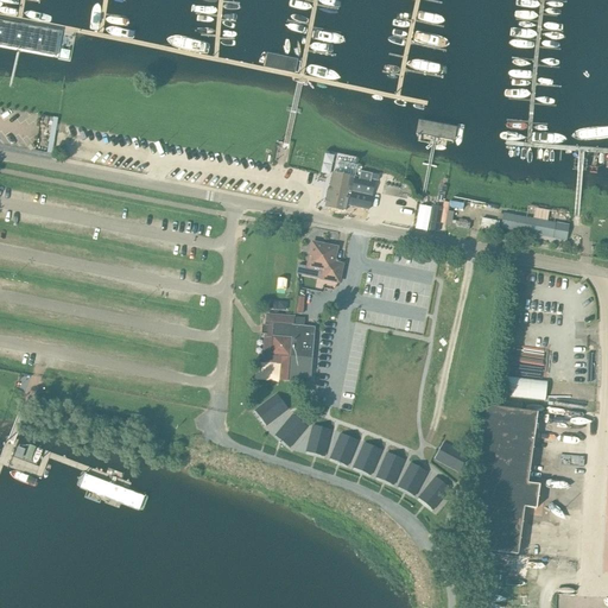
[(422,133),(456,140),(460,125),(425,118),(422,133)]
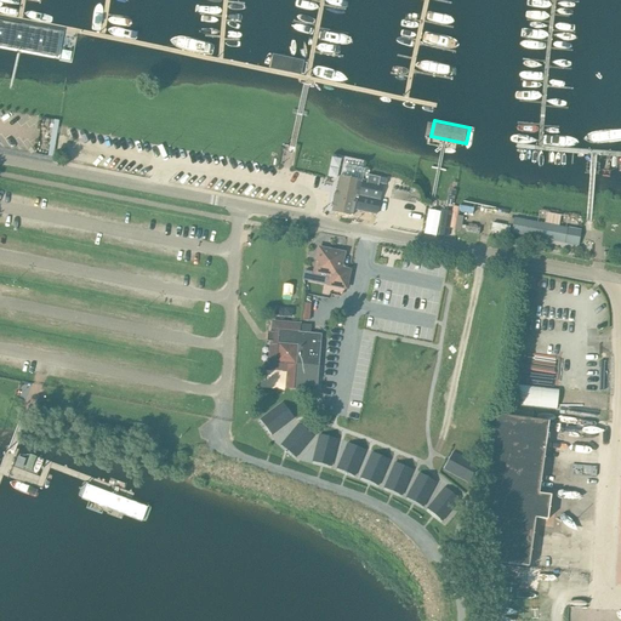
[(379,183),(380,177),(369,175),(368,181),(362,180),(362,181),(343,176),(335,210),(351,214),(355,191),(362,192),(357,210),(376,215),(383,184),(379,183)]
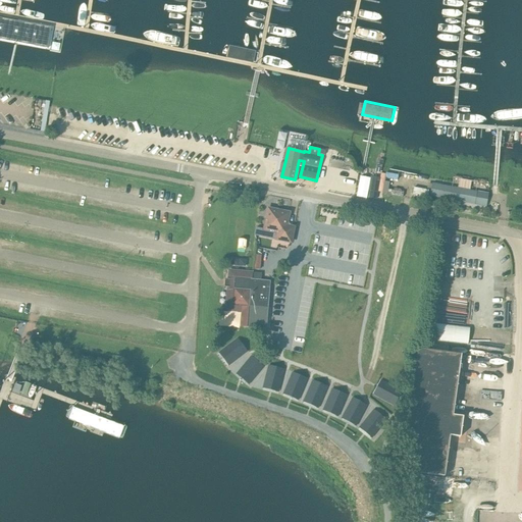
[(427,195),(475,204),(486,207),(488,193),(432,183),(431,191),(414,188),(413,194),(427,197),(427,195)]
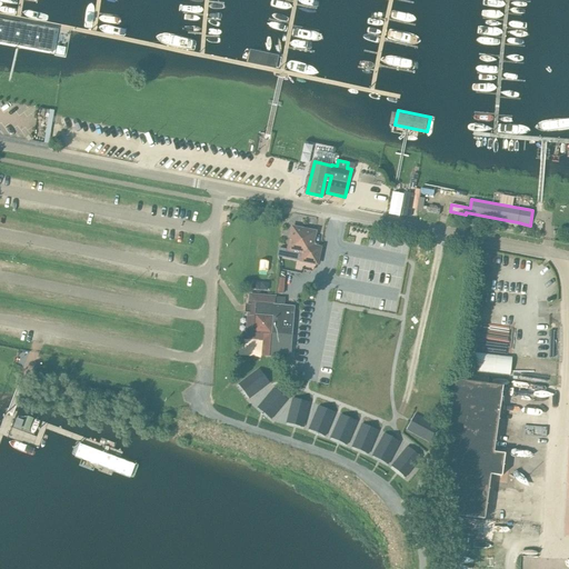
[(403,208),(402,216),(410,217),(411,211),(411,209),(403,208)]
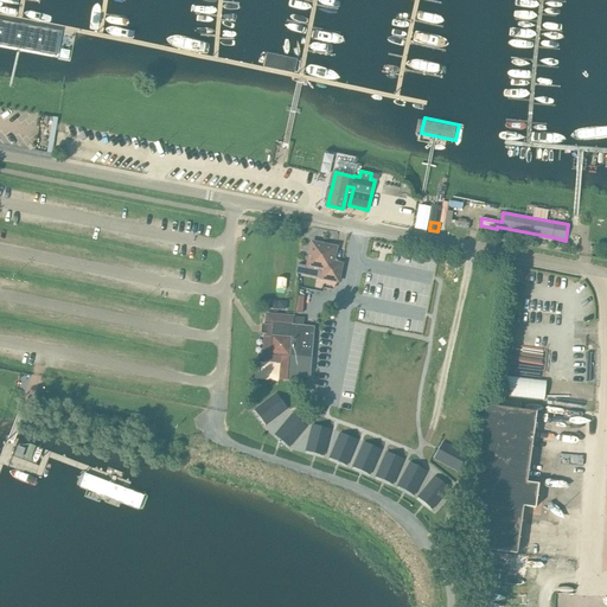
[(307,266),(323,269),(321,278),(338,281),(342,264),(333,262),(337,247),(312,242),(307,266)]
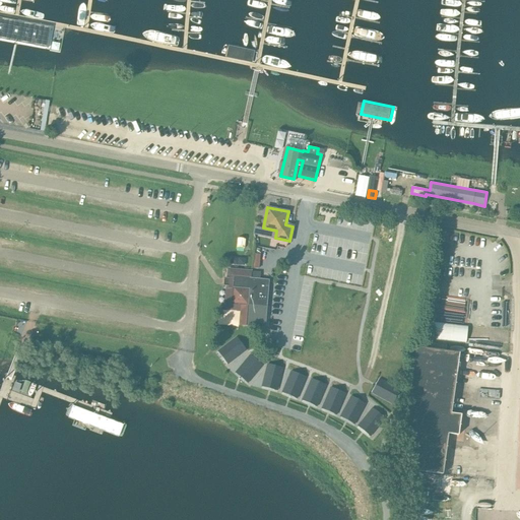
[(408,252),(419,253),(420,244),(409,243),(408,252)]
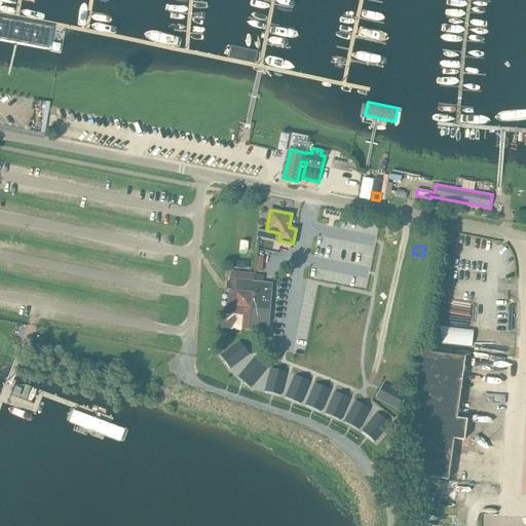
[(230,282),(230,288),(232,288),(232,291),(235,291),(234,306),(270,309),(272,283),(264,282),(265,274),(261,274),(256,273),(255,280),(253,280),(233,278),(232,282),(230,282)]
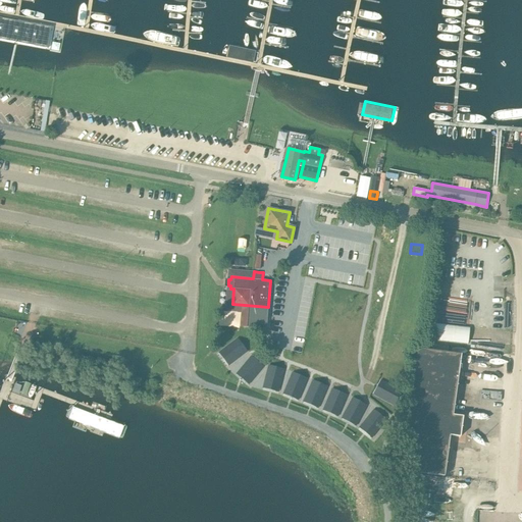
[(447,306),(444,321),(468,325),(471,310),(447,306)]
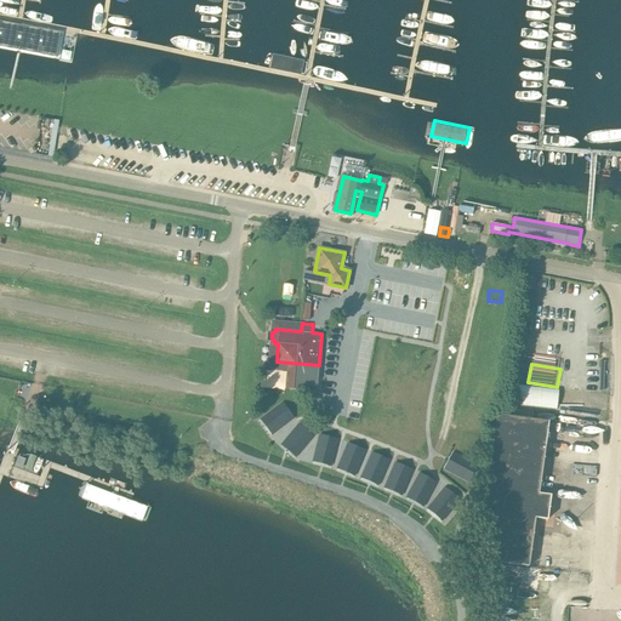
[(560,408),(562,388),(519,386),(518,404),(560,408)]
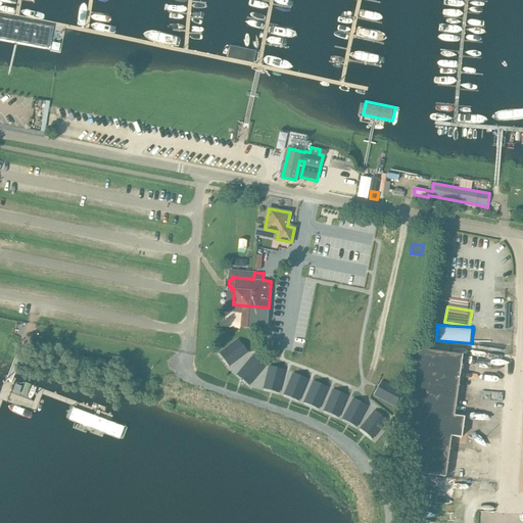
[(247,351),(238,339),(225,349),(235,362),(247,351)]
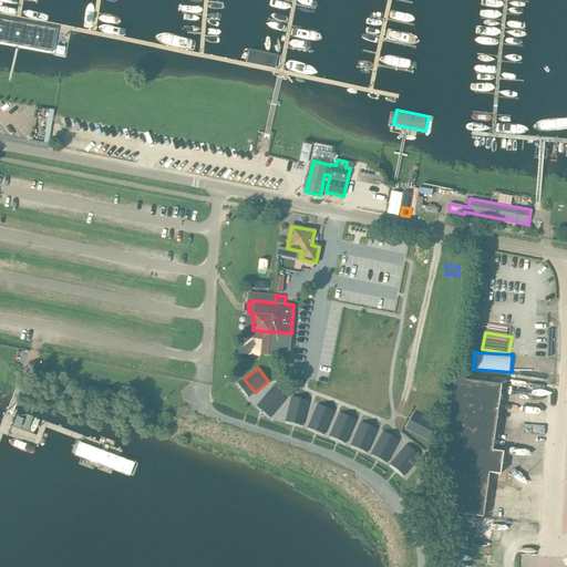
[(502,384),(455,379),(436,511),(484,517),(490,473),(501,474),(503,452),(493,451),(502,384)]
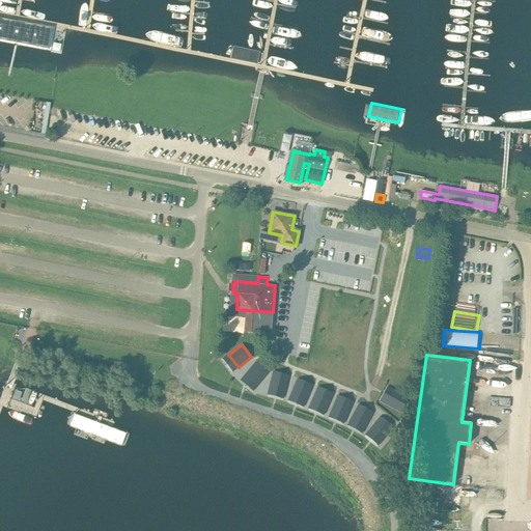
[(268,373),(255,363),(245,375),(257,386),(268,373)]
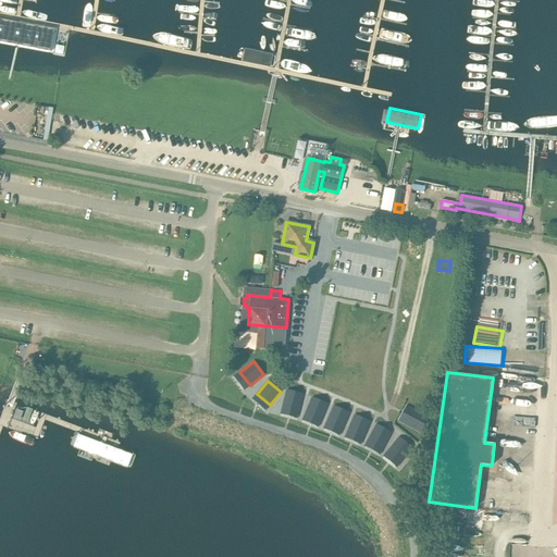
[(302,395),(287,391),(283,407),(298,411),(302,395)]
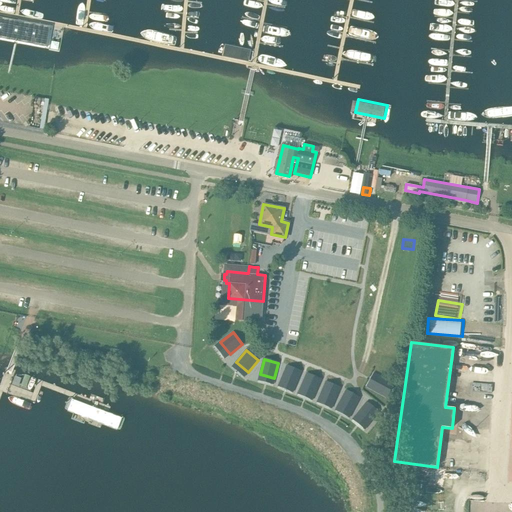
[(301,372),(287,366),(281,380),(295,386),(301,372)]
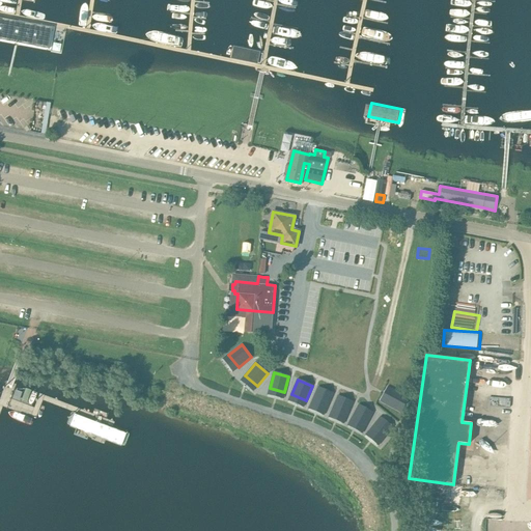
[(332,394),(317,388),(311,402),(326,409),(332,394)]
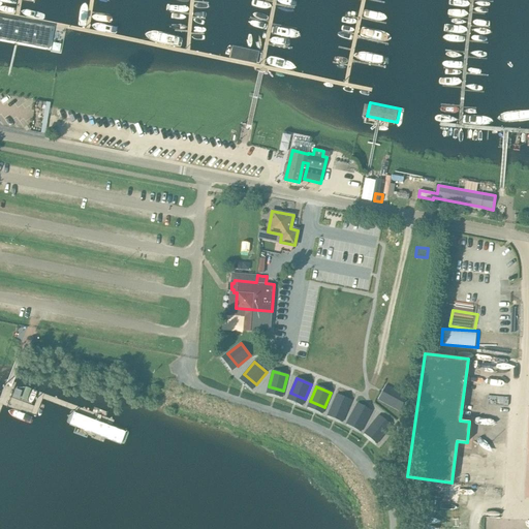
[(392,389),(384,402),(399,410),(406,396),(392,389)]
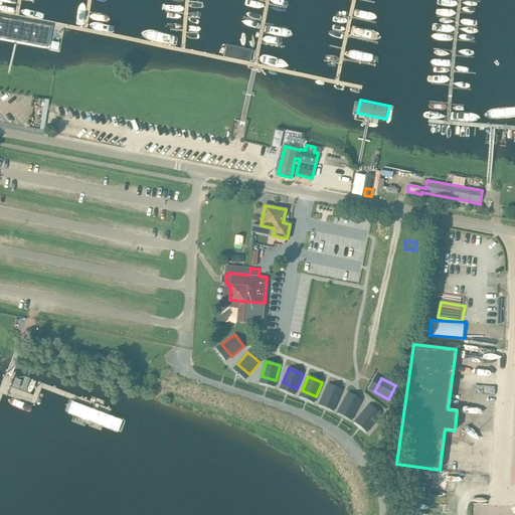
[(342,390),(328,384),(322,399),(336,404),(342,390)]
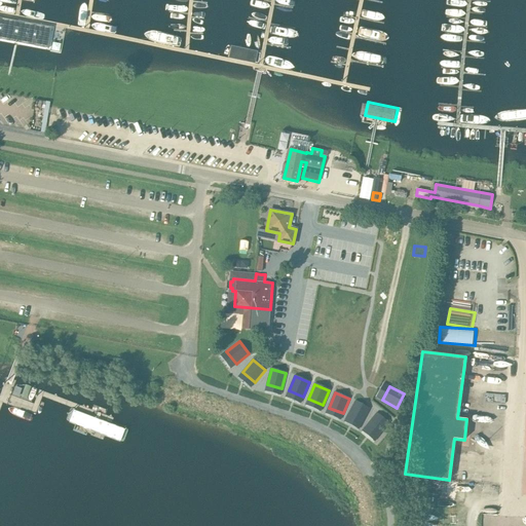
[(369,409),(355,402),(347,416),(362,423),(369,409)]
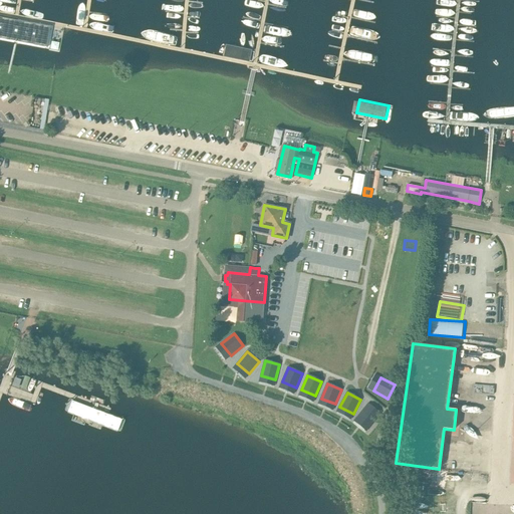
[(120,435),(126,420),(67,397),(61,413),(120,435)]
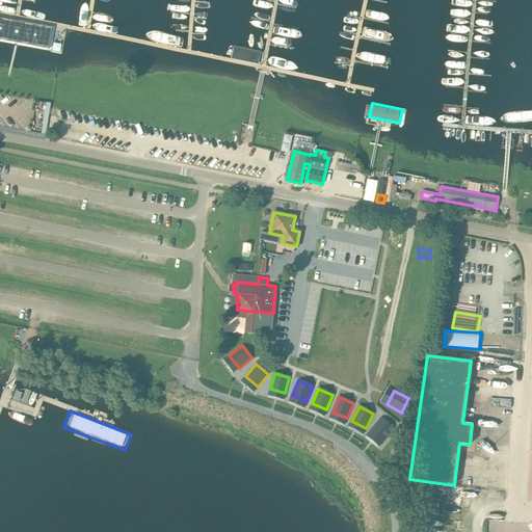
[(393,428),(381,418),(370,431),(382,441),(393,428)]
